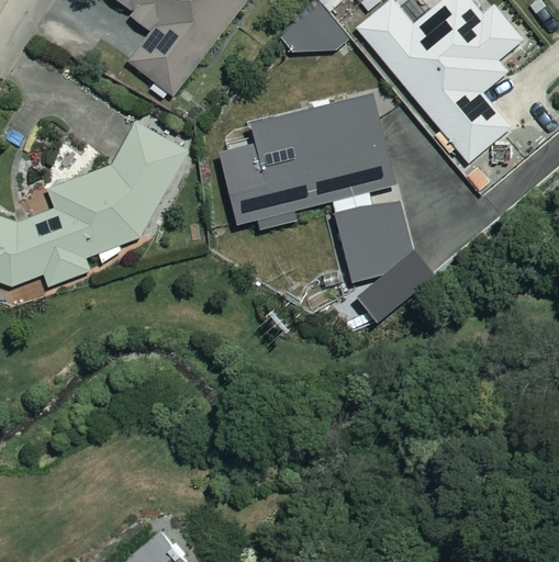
[(248,0),(115,0),(152,30),(126,59),(167,94),(248,0)]
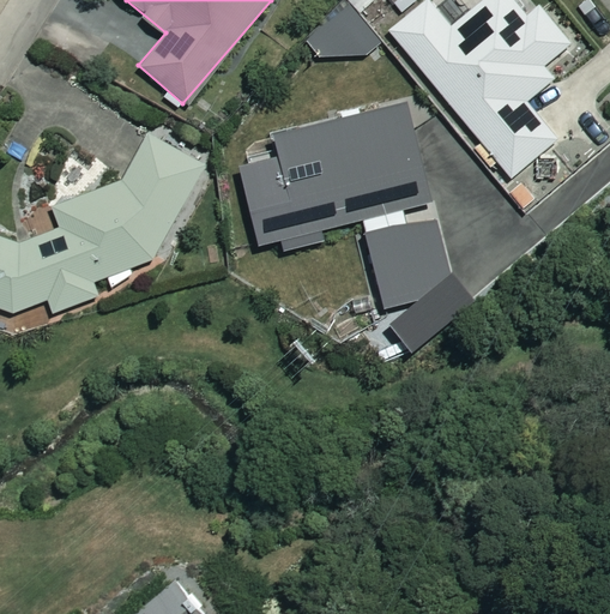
[(525,18),(509,0),(483,0),(450,28),(426,0),(423,0),(388,30),(511,176),(555,139),(524,102),(550,79),(541,68),(573,42),(541,5),(525,18)]
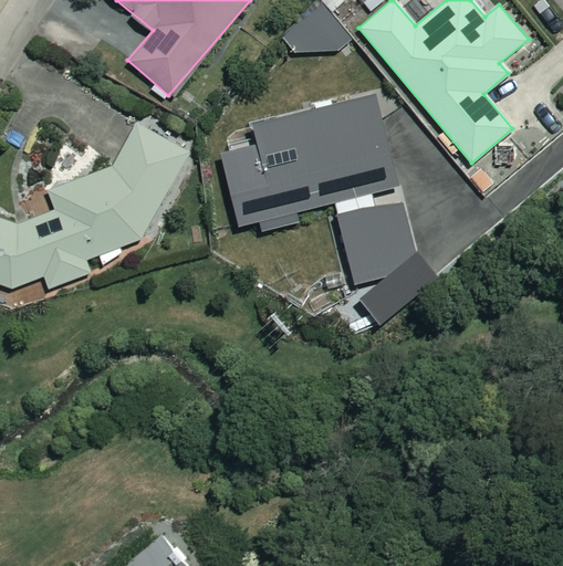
[(342,33),(318,6),(280,39),(294,54),(333,49),(342,33)]
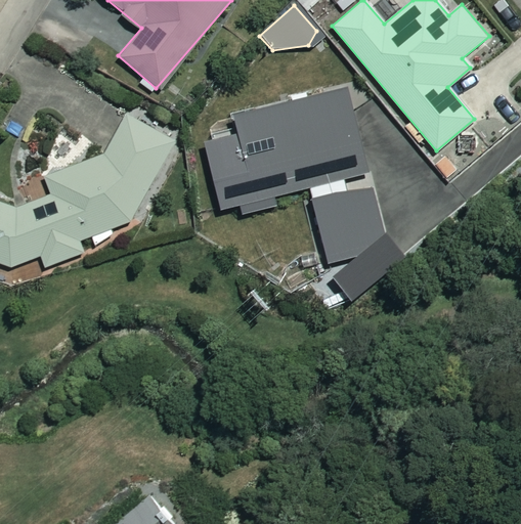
[(375,244),(382,232),(345,87),(233,116),(239,135),(204,144),(220,209),(239,204),(241,214),(274,206),(271,195),(307,186),(327,261),(331,262),(344,262),(361,256),(375,244)]
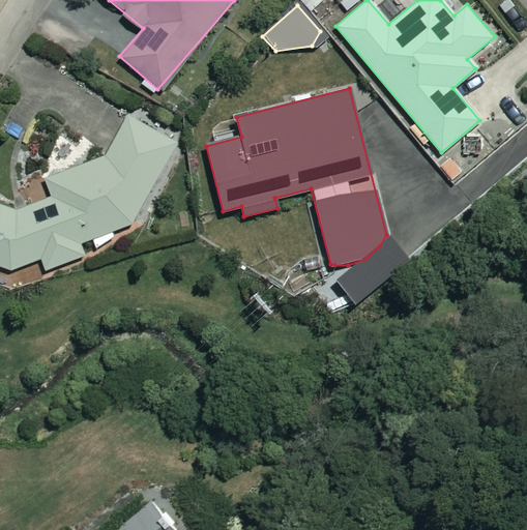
[(17,210),(0,204),(0,270),(5,272),(36,262),(42,271),(81,256),(82,244),(133,226),(179,138),(129,111),(101,157),(49,172),(46,196),(17,210)]
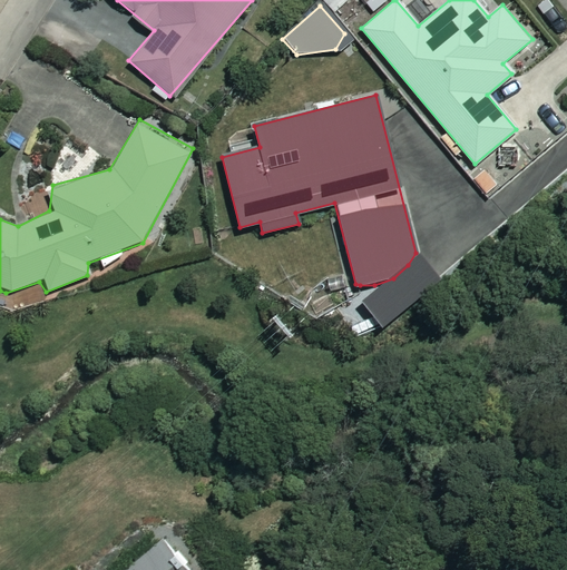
[(202,569),(170,531),(120,569),(202,569)]
